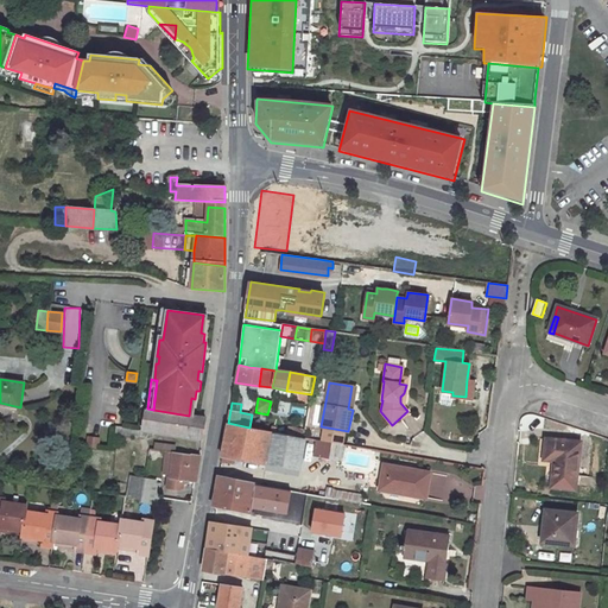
[(115,426),(114,434),(147,439),(149,431),(203,438),(207,418),(189,416),(153,410),(147,409),(145,409),(141,430),(115,426)]
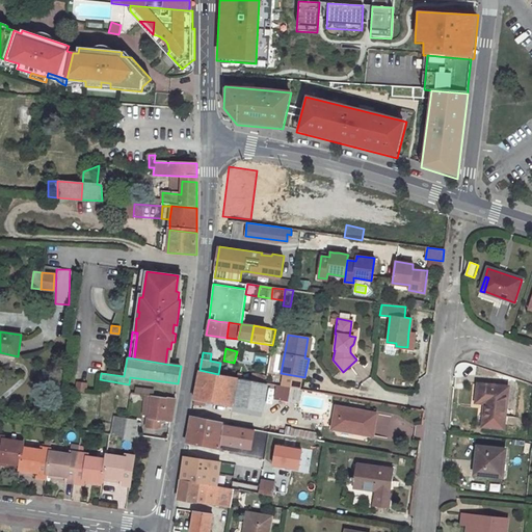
[(200,370),(193,404),(205,405),(206,401),(232,406),(233,404),(237,377),(218,374),(200,370)]
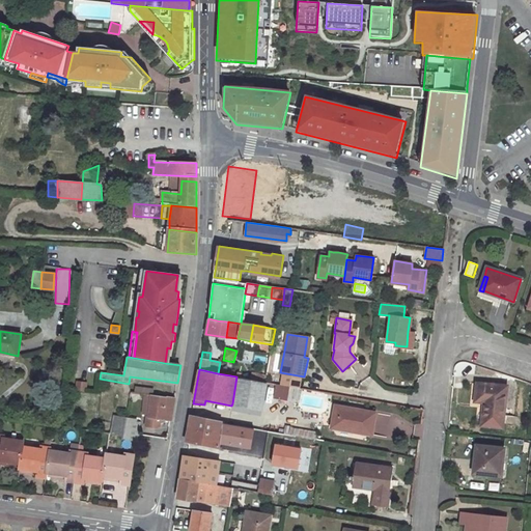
[(236,376),(232,403),(262,410),(267,382),(236,376)]
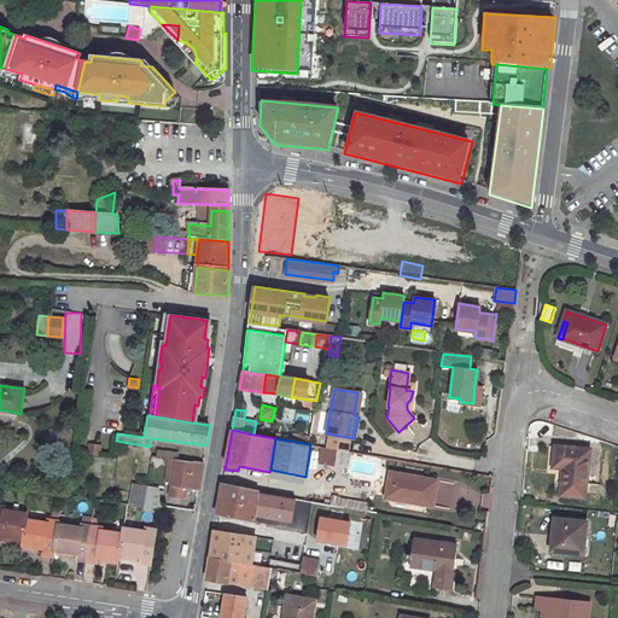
[(101,445),(89,444),(88,455),(101,456),(101,445)]
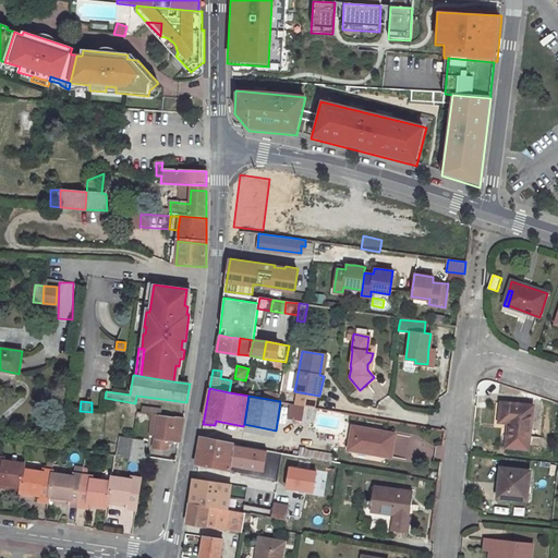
[(509,423),(507,447),(529,449),(533,405),(501,402),(499,422),(509,423)]
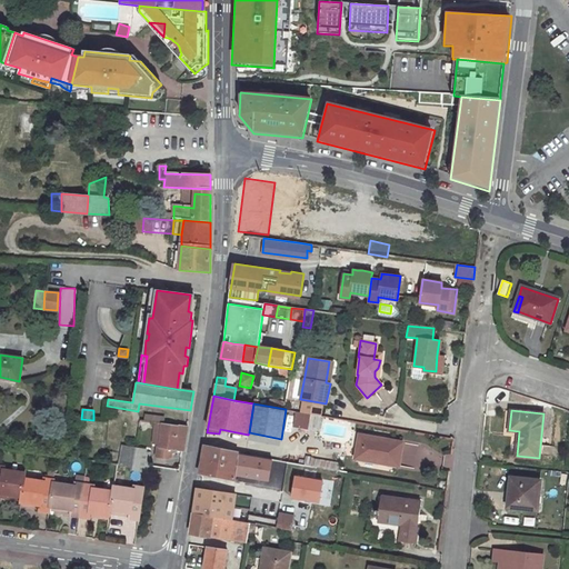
[(297,411),(295,423),(321,428),(323,416),(297,411)]
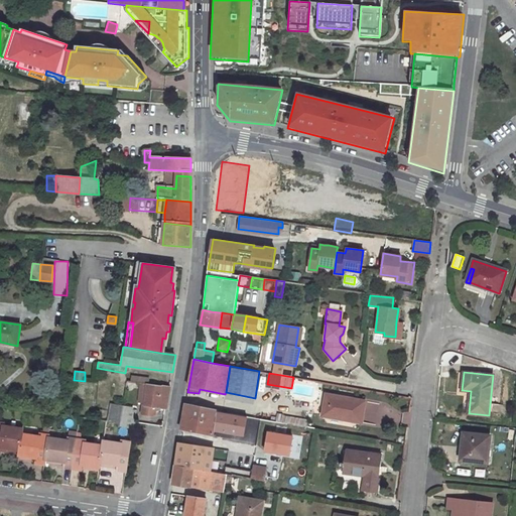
[(131,375),(131,381),(147,384),(151,384),(152,379),(131,375)]
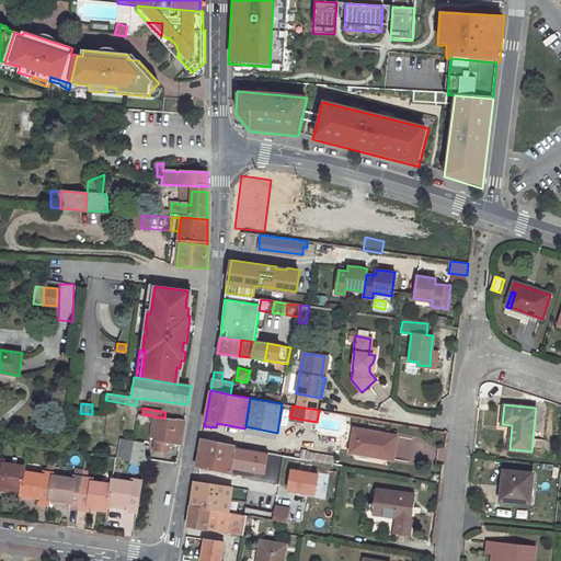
[(160,418),(158,441),(155,441),(153,449),(165,451),(169,449),(169,445),(174,446),(175,443),(182,444),(185,421),(164,418),(160,418)]
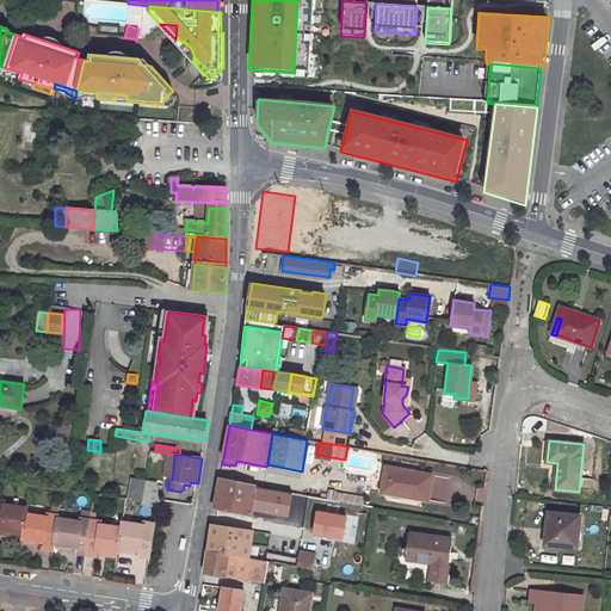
[(433,475),(388,467),(383,492),(429,500),(433,475)]
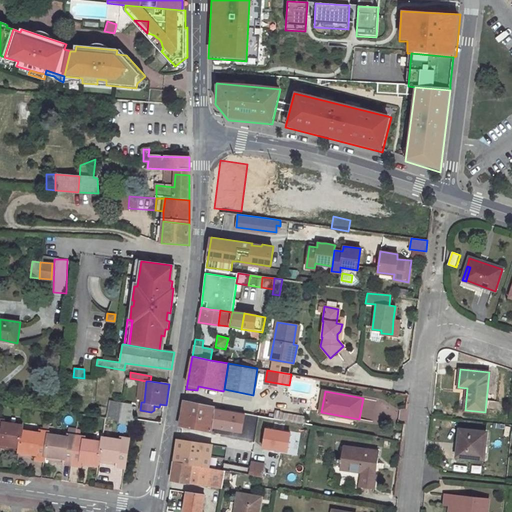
[(111,401),(108,419),(119,421),(122,403),(111,401)]
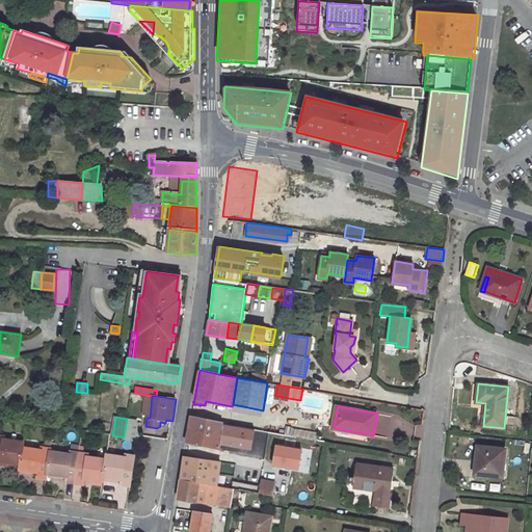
[(191,417),(189,429),(220,436),(222,423),(191,417)]
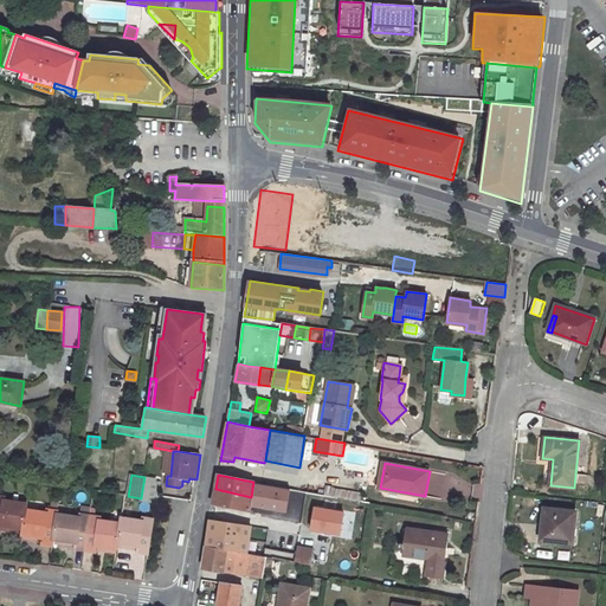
[(141,501),(155,503),(158,503),(162,479),(144,477),(141,498),(141,501)]
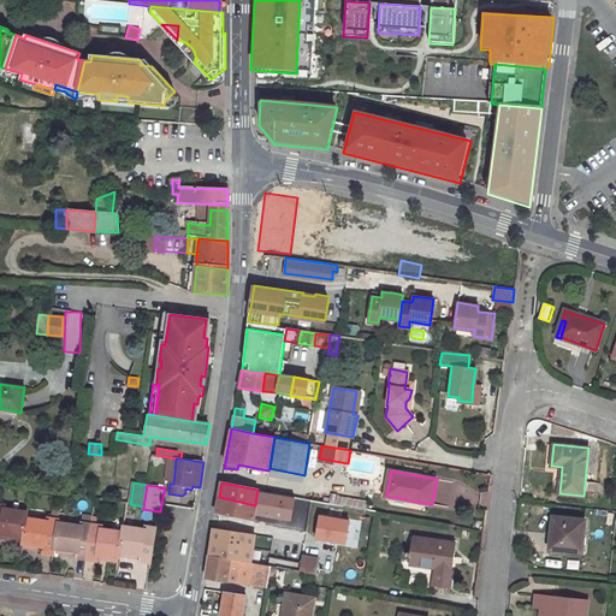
[(219,497),(217,511),(255,519),(255,514),(290,520),(294,496),(258,490),(255,505),(219,497)]
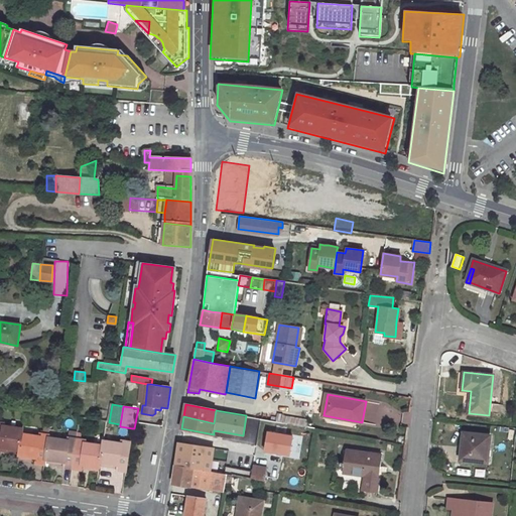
[(272,445),(272,444),(275,420),(246,415),(243,435),(243,439),(272,445)]
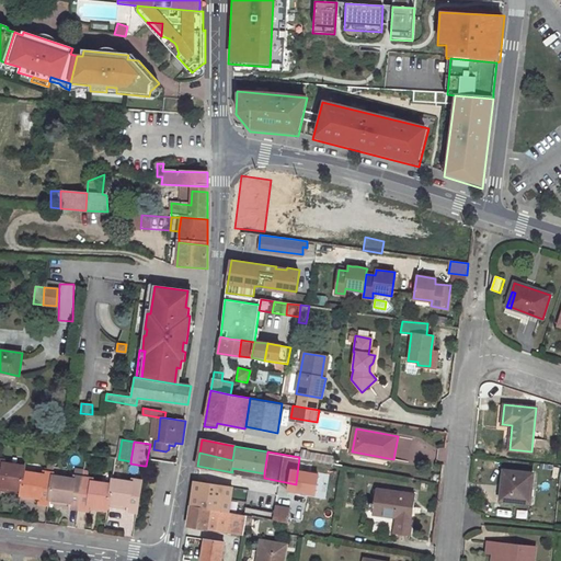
[(299,457),(296,483),(308,485),(312,460),(299,457)]
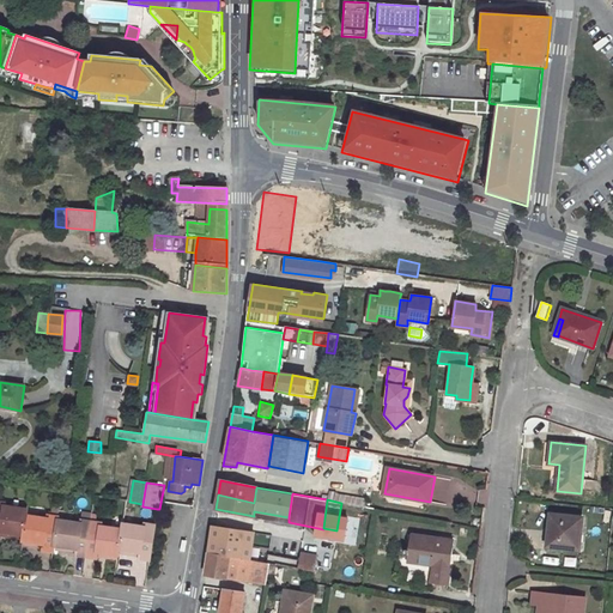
[(0,530),(24,534),(26,514),(28,509),(5,505),(5,502),(0,501),(0,530)]
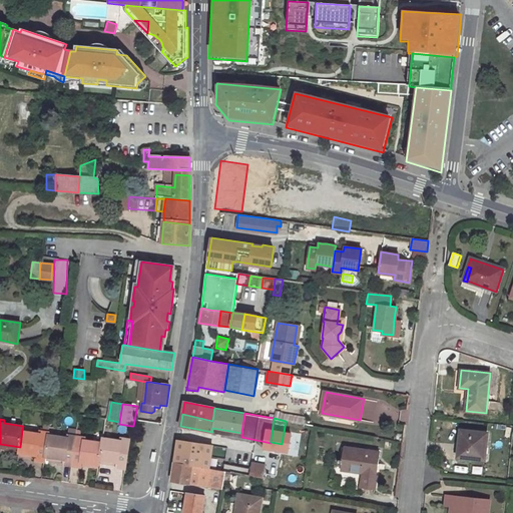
[(22,430),(20,447),(19,452),(36,455),(35,459),(44,461),(45,456),(48,434),(49,432),(39,430),(39,432),(22,430)]
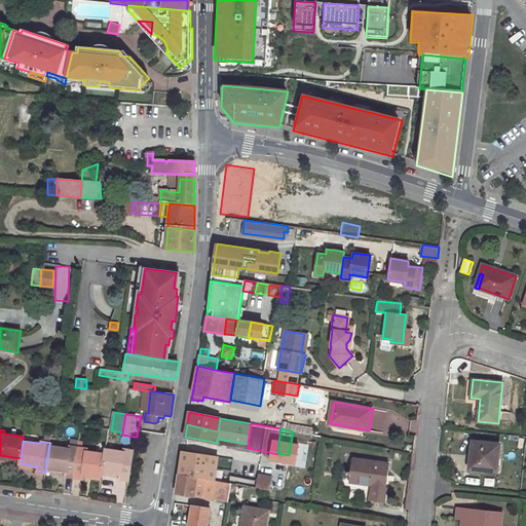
[(473,442),(470,468),(497,472),(497,464),(500,465),(500,459),(498,459),(500,444),(473,442)]
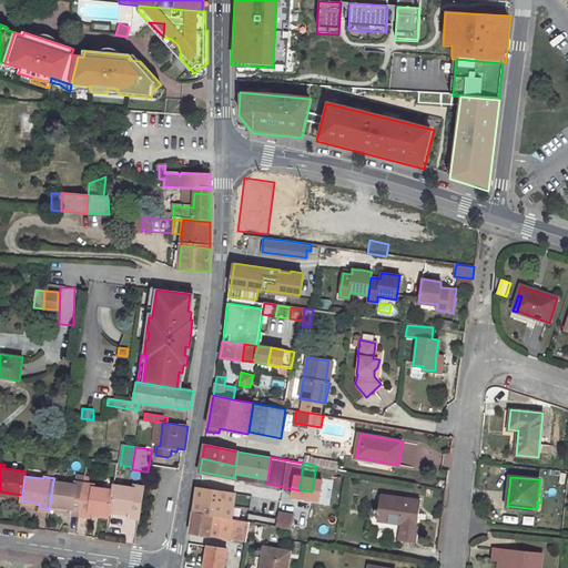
[(50,505),(70,508),(69,514),(80,515),(84,483),(74,480),(74,484),(53,480),(50,505)]
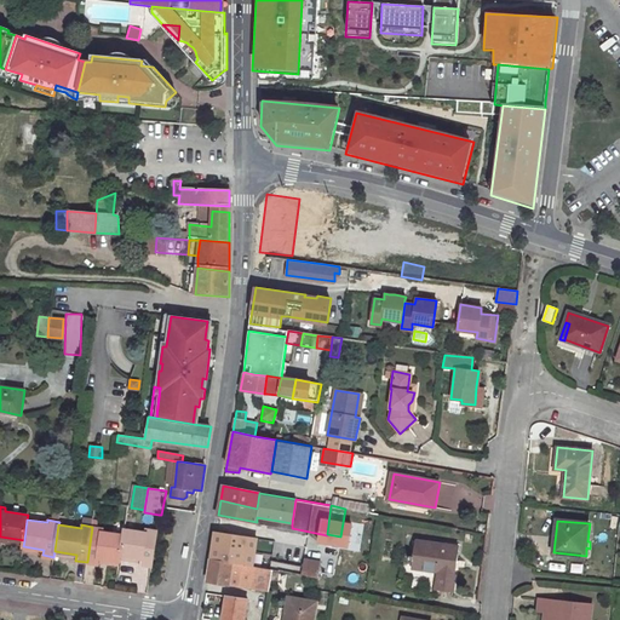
[(124,534),(103,532),(102,528),(92,527),(87,562),(97,564),(98,557),(120,561),(120,555),(124,534)]
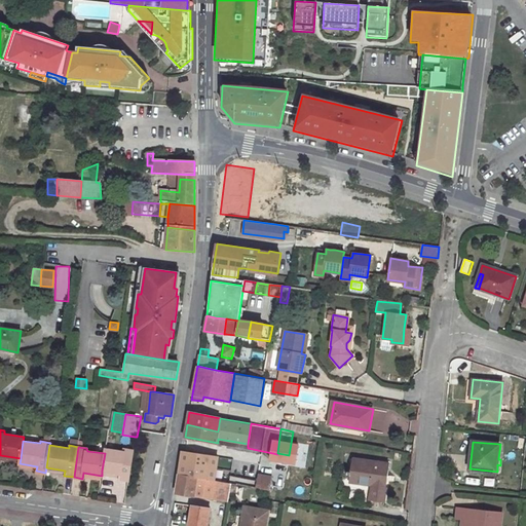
[(102,471),(120,474),(119,479),(128,480),(133,450),(123,449),(123,451),(106,449),(105,453),(102,471)]
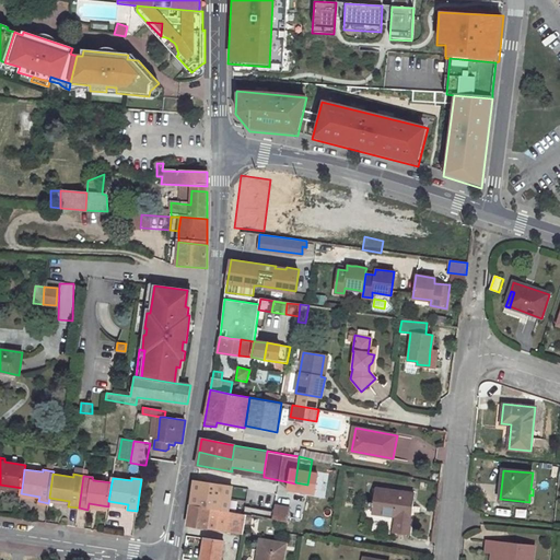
[(242,491),(231,490),(232,486),(203,481),(200,482),(194,480),(190,504),(245,515),(246,515),(246,514),(248,500),(241,499),(242,491)]
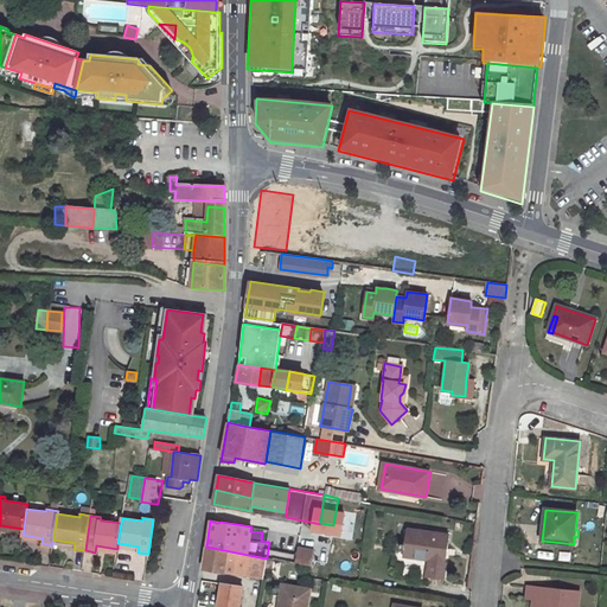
[(407,529),(403,555),(428,560),(426,576),(442,580),(449,535),(407,529)]
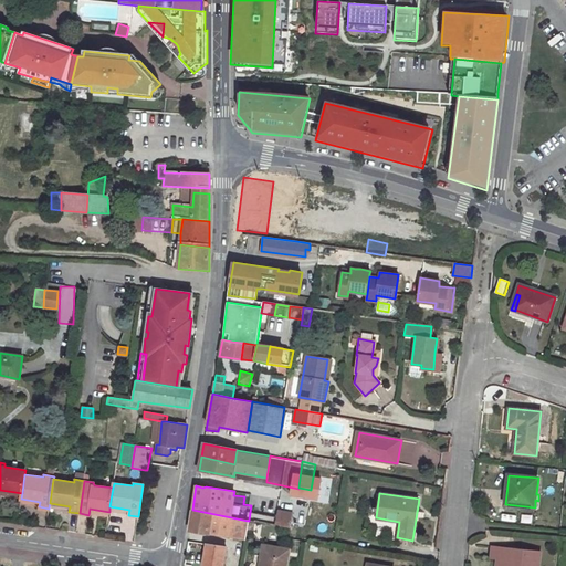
[(251,505),(249,520),(254,521),(254,520),(275,524),(278,511),(251,505)]
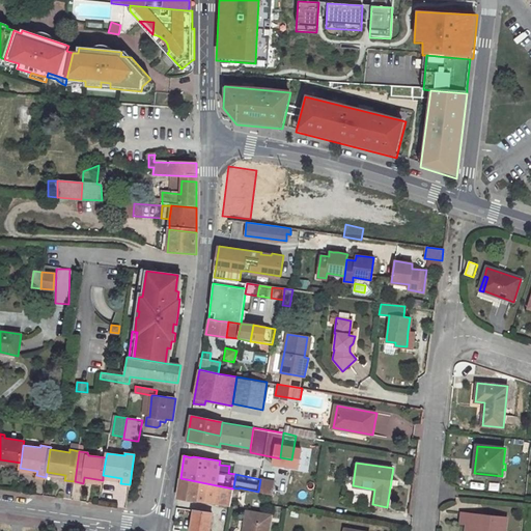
[(180,478),(177,496),(229,506),(232,488),(180,478)]
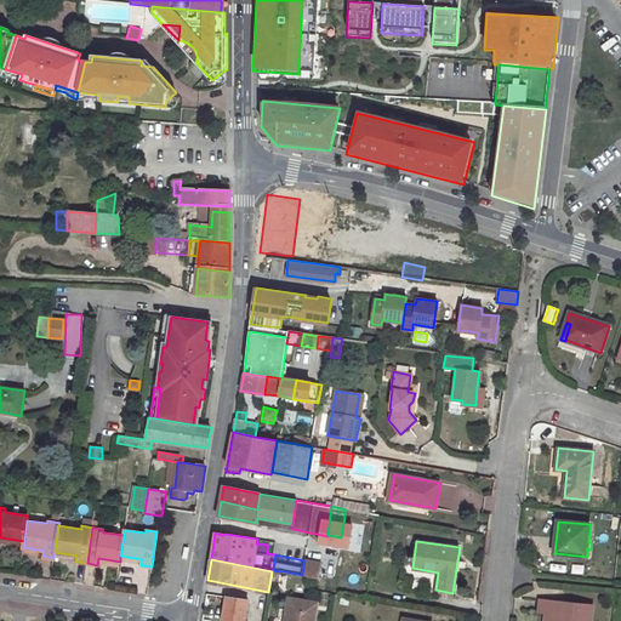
[(305,560),(302,575),(315,577),(319,579),(322,563),(305,560)]
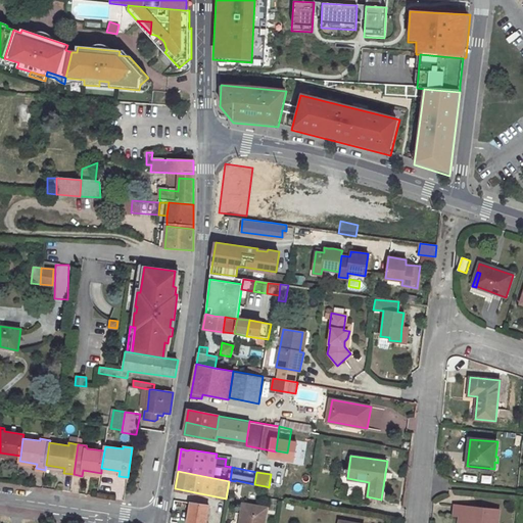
[(190,503),(187,522),(190,522),(204,522),(208,506),(190,503)]
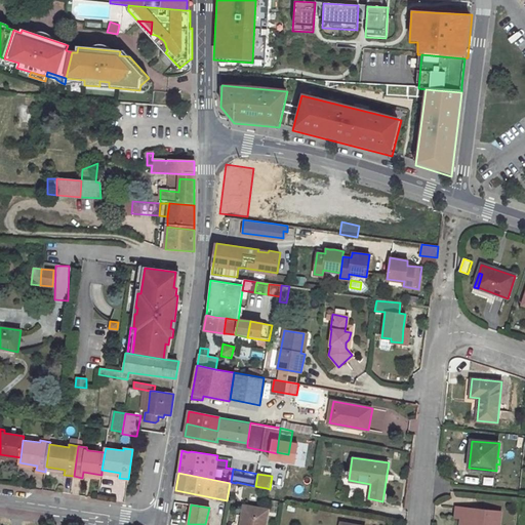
[(245,517),(243,524),(265,524),(268,510),(243,506),(242,516),(245,517)]
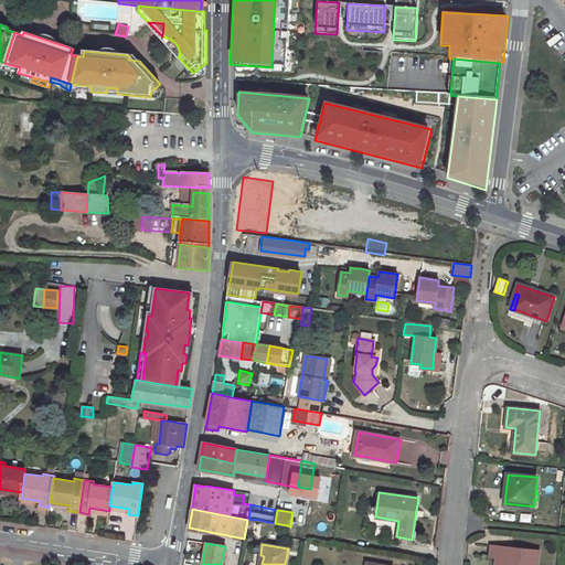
[(497,557),(496,564),(537,564),(540,551),(498,546),(497,557)]
